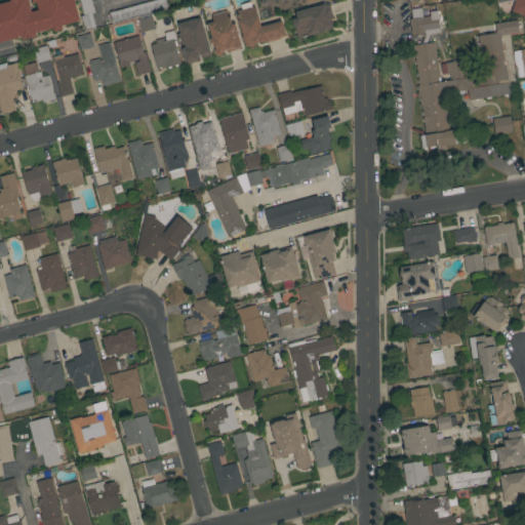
[(0,0),(73,0),(79,22),(61,26),(62,30),(53,32),(52,29),(35,33),(36,37),(22,41),(21,37),(0,42),(0,0)]
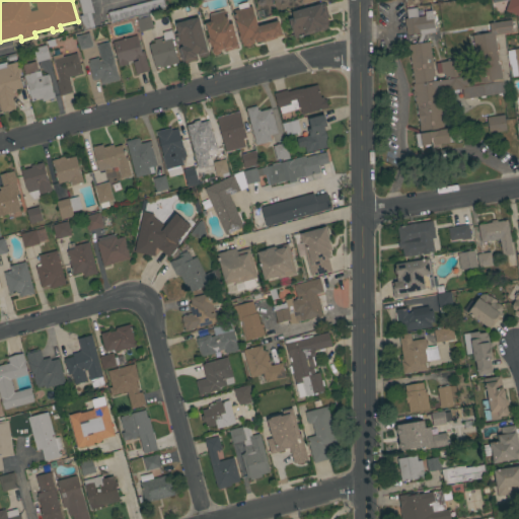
[(90,13),(93,27),(83,30),(79,16),(82,15),(77,0),(89,0),(93,13),(90,13)]
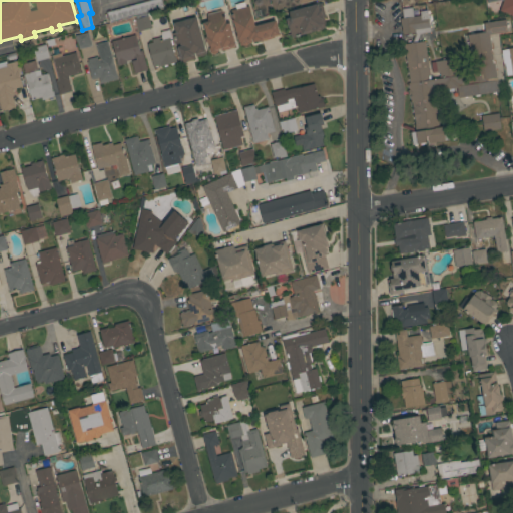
[(152,0),(160,0),(163,9),(109,24),(106,12),(152,0)]
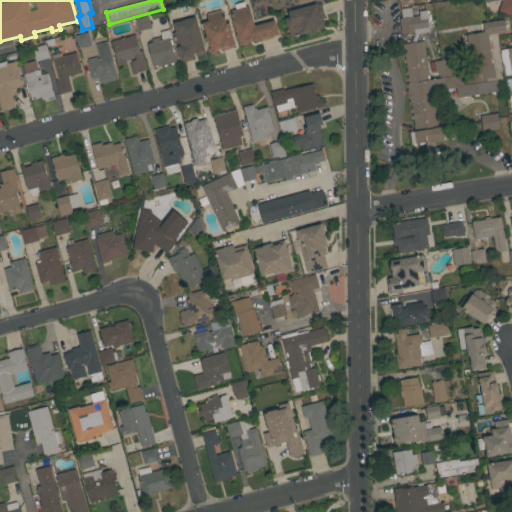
[(511,0),(511,16),(498,11),(501,0),(511,0)]
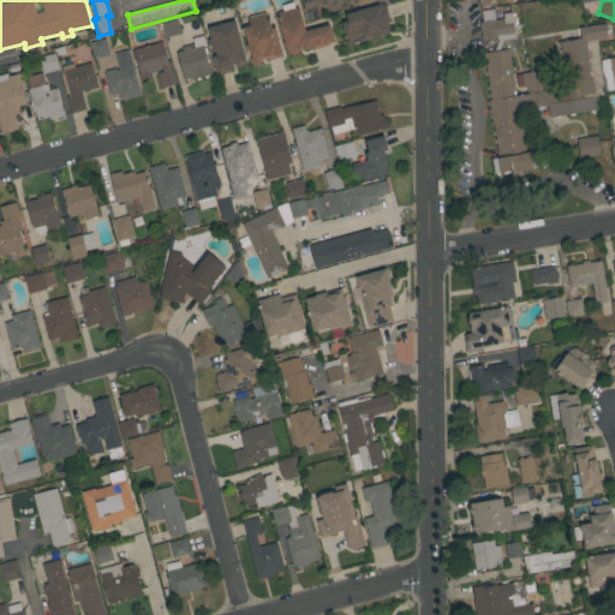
[(329,24),(334,41),(327,43),(328,46),(311,51),(310,48),(302,51),(300,47),(300,51),(298,52),(297,54),(293,55),(290,54),(287,55),(284,43),(285,43),(276,12),(282,11),(281,6),(293,3),(294,7),(298,7),(300,18),(302,18),(305,31),(329,24)]
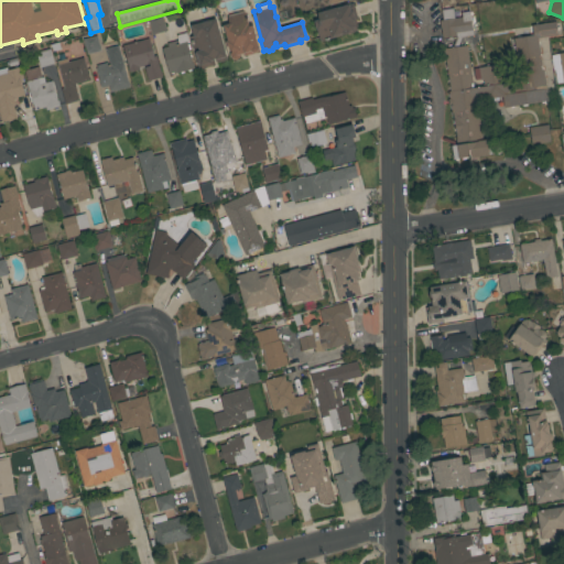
[(320,42),(314,21),(318,20),(316,12),(353,3),(357,19),(356,20),(357,26),(354,32),(344,35),(344,33),(342,34),(343,35),(320,42)]
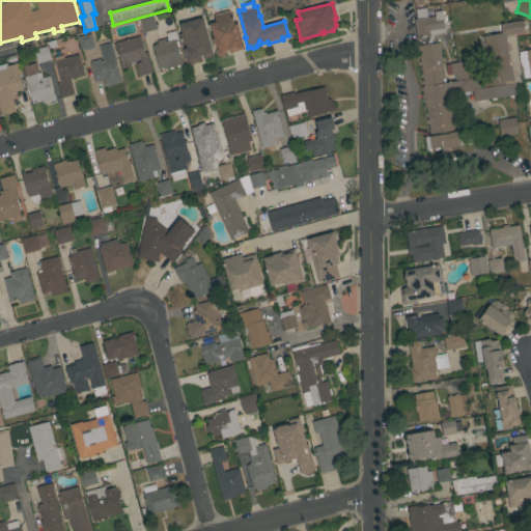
[(243,48),(243,50),(229,53),(228,51),(226,52),(224,55),(220,56),(217,55),(216,51),(217,48),(215,47),(213,38),(214,38),(210,24),(213,23),(213,22),(215,21),(213,16),(214,16),(213,11),(227,7),(228,11),(230,11),(232,22),(236,21),(243,46),(243,48)]
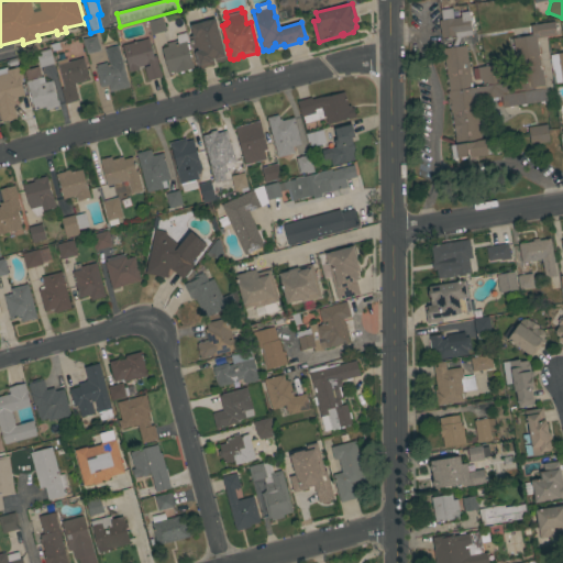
[(554,21),(556,35),(536,39),(540,70),(542,70),(547,100),(503,108),(500,96),(475,100),(481,141),(485,141),(487,155),(471,157),(471,156),(452,158),(450,145),(456,144),(450,105),(448,105),(446,99),(449,99),(448,91),(449,91),(442,48),(451,47),(455,37),(441,40),(438,21),(441,20),(440,10),(451,8),(452,18),(461,17),(460,12),(467,11),(472,35),(460,36),(456,46),(465,45),(472,88),(483,86),(482,80),(478,80),(477,68),(501,64),(503,76),(500,77),(501,85),(519,81),(512,39),(531,35),(530,25),(554,21)]
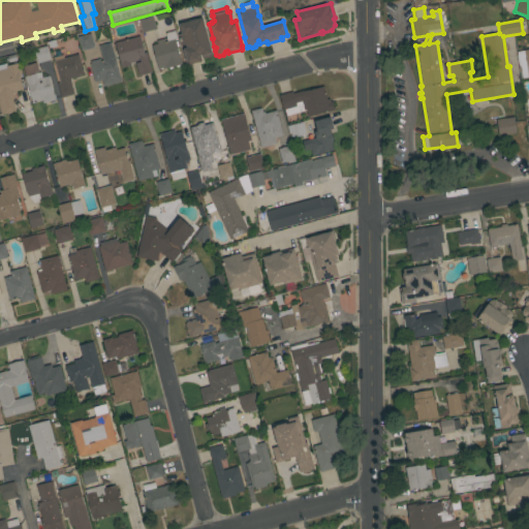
[(142,33),(138,20),(152,17),(156,29),(142,33)]
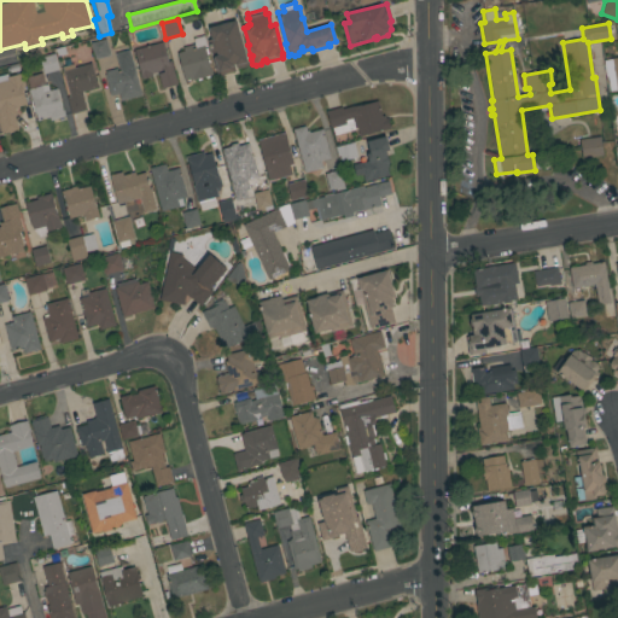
[(248,65),(246,65),(246,66),(238,69),(238,68),(235,69),(234,64),(233,65),(234,71),(217,76),(213,58),(214,58),(214,57),(217,56),(216,52),(210,54),(207,40),(211,39),(208,28),(237,21),(248,65)]
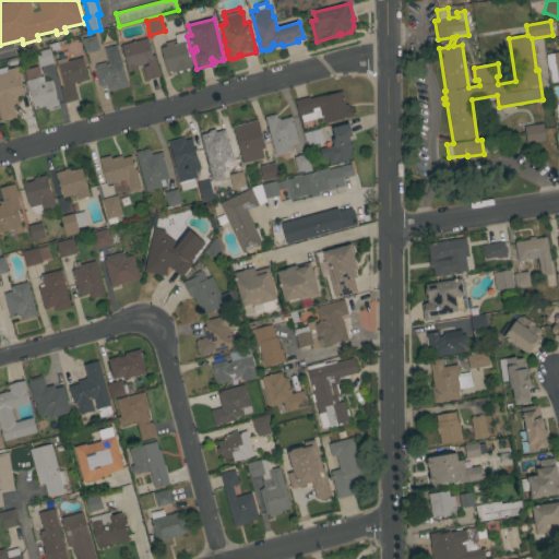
[(161,48),(165,46),(165,43),(176,40),(174,35),(185,32),(187,42),(185,42),(190,62),(191,62),(192,68),(171,73),(170,72),(168,72),(168,74),(167,74),(161,48)]
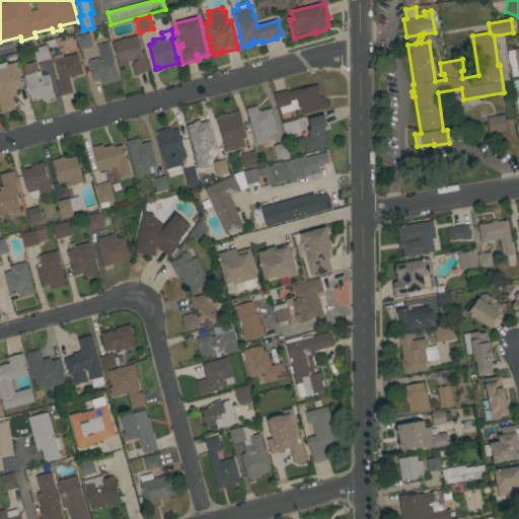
[(79,51),(75,36),(79,35),(78,32),(86,30),(87,32),(88,32),(92,47),(79,51)]
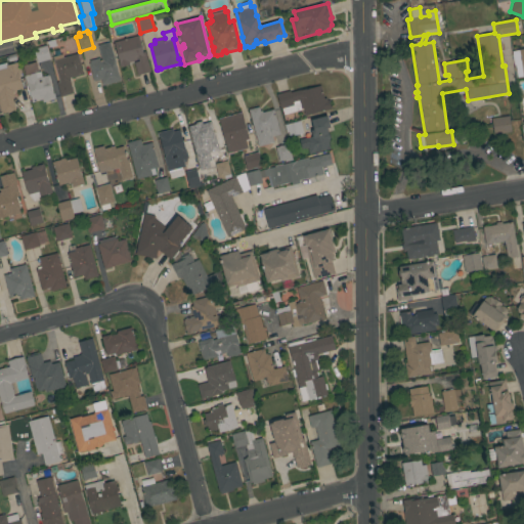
[(137,76),(133,62),(138,61),(137,59),(128,62),(129,64),(119,68),(118,62),(119,62),(114,42),(137,36),(142,52),(144,51),(150,72),(137,76)]
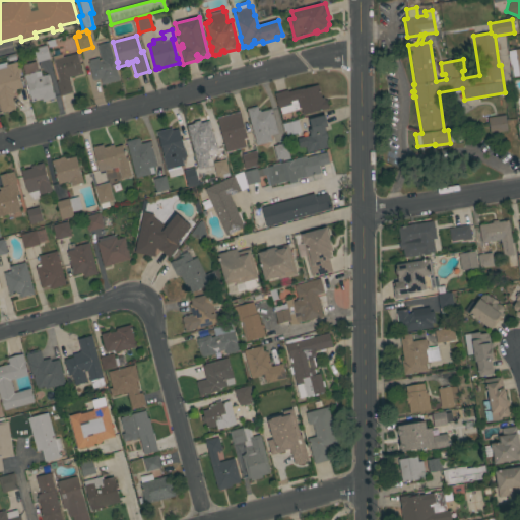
[(101,85),(100,79),(92,81),(88,64),(87,61),(99,58),(99,60),(101,60),(96,45),(109,42),(119,80),(101,85)]
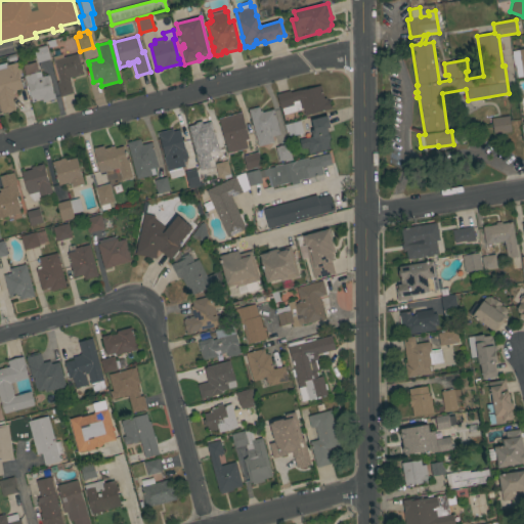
[(33,49),(46,46),(49,59),(36,62),(33,49)]
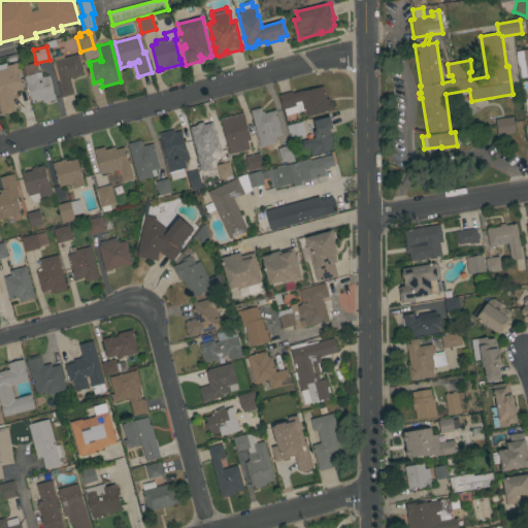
[(527,77),(527,78),(527,77),(521,78),(519,66),(518,66),(515,52),(527,48),(527,77)]
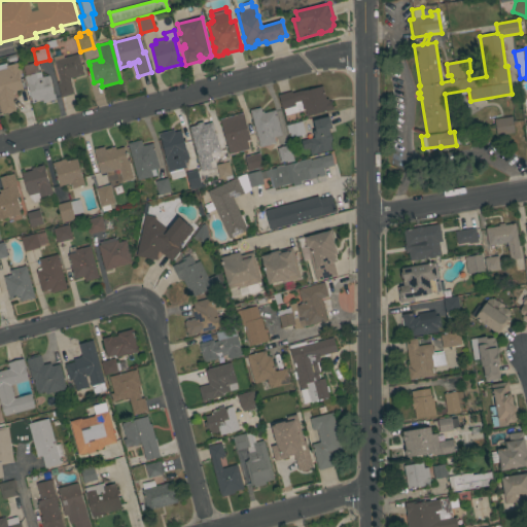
[(54,60),(77,54),(82,75),(69,78),(73,94),(60,97),(57,82),(59,82),(54,60)]
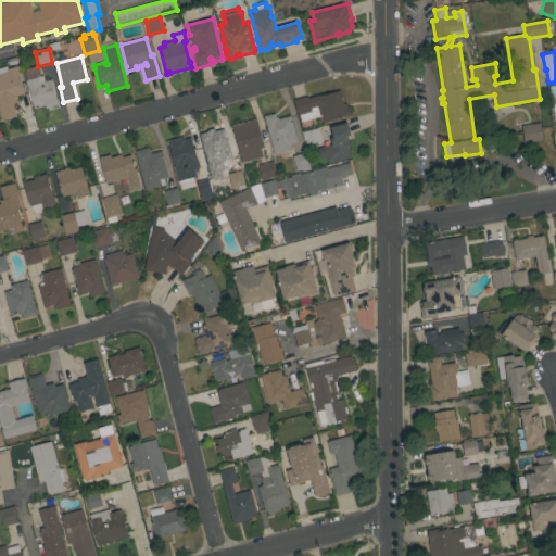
[(29,93),(28,93),(25,80),(26,80),(23,70),(37,65),(40,76),(41,76),(42,81),(51,79),(55,99),(57,99),(58,105),(45,109),(43,106),(34,109),(29,93)]
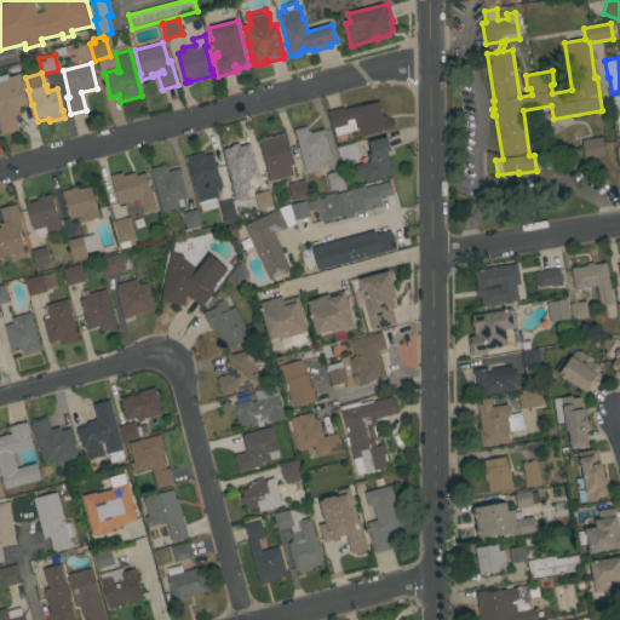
[(0,75),(6,74),(7,78),(21,74),(24,87),(21,87),(26,104),(18,107),(18,109),(16,110),(17,115),(13,116),(17,130),(13,131),(13,132),(7,135),(7,133),(4,135),(4,133),(0,133),(0,75)]
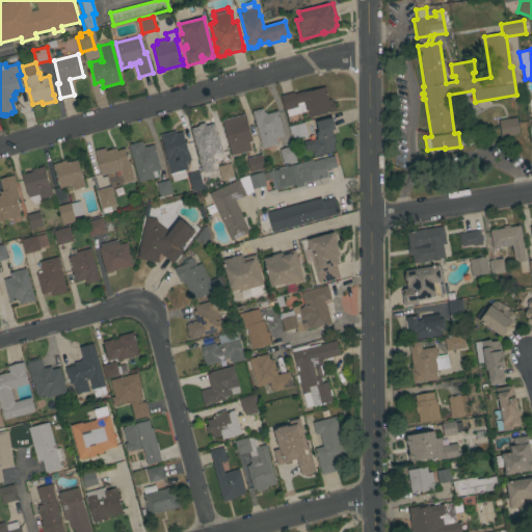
[(281,96),(294,92),(294,95),(309,90),(315,89),(316,89),(325,87),(328,101),(331,100),(333,102),(335,102),(335,104),(336,110),(310,117),(308,111),(288,116),(286,110),(285,110),(281,96)]
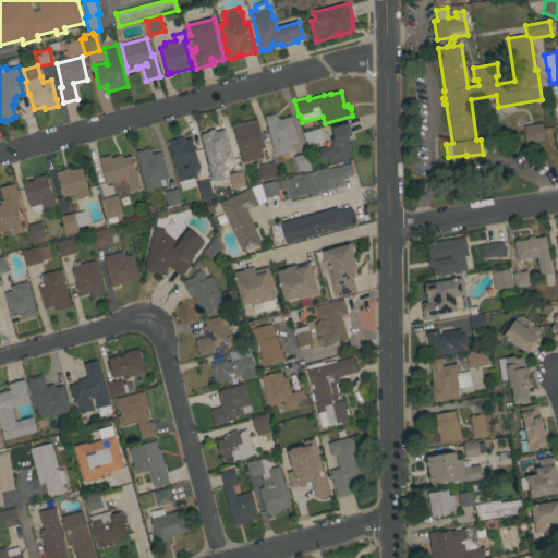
[(264,117),(275,113),(277,118),(278,118),(279,120),(291,117),(298,143),(290,145),(291,153),(275,157),(264,117)]
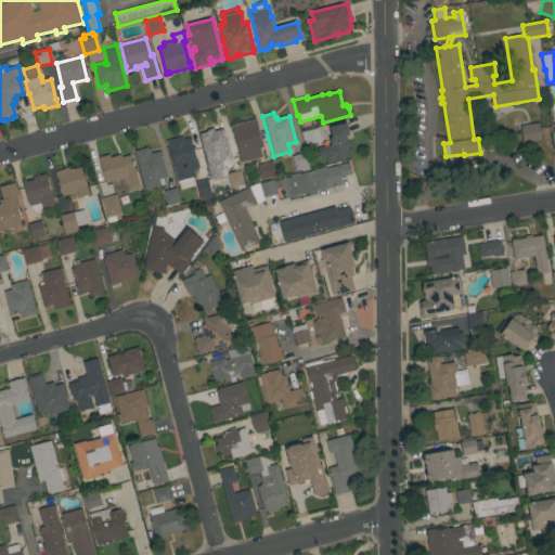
[(231,126),(256,119),(263,147),(259,149),(261,157),(241,163),(231,126)]
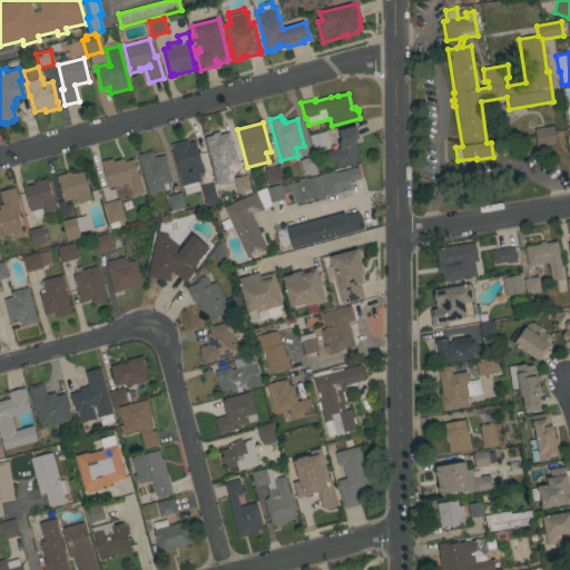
[(333,157),(327,159),(325,153),(331,151),(331,150),(341,148),(340,143),(342,141),(340,130),(356,126),(360,139),(355,140),(359,151),(359,155),(357,155),(359,161),(336,168),(333,157)]
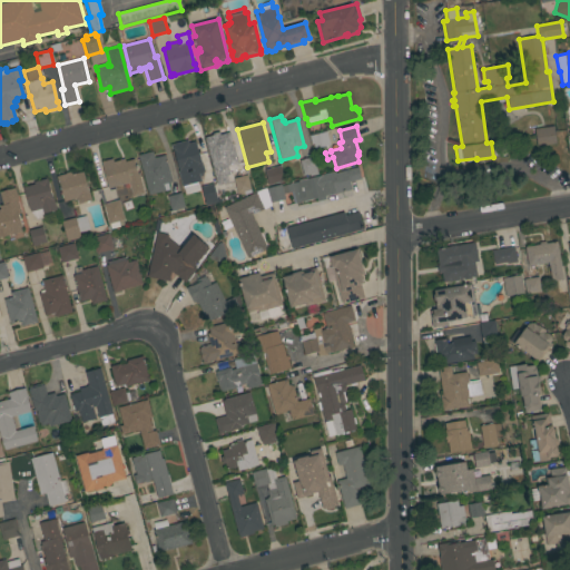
[(553,126),(556,144),(537,147),(534,128),(553,126)]
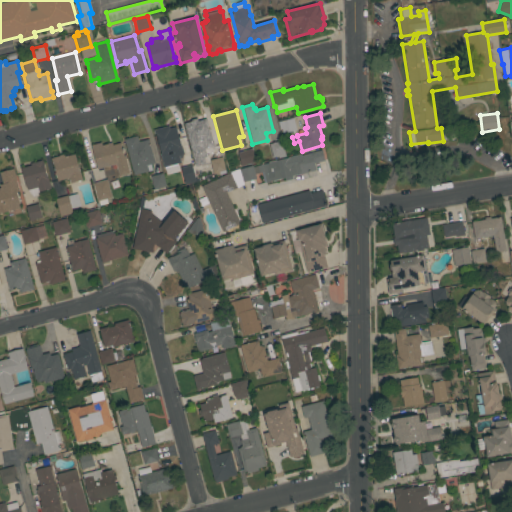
[(296,130),(282,134),(281,129),(279,130),(277,122),(293,118),(296,130)]
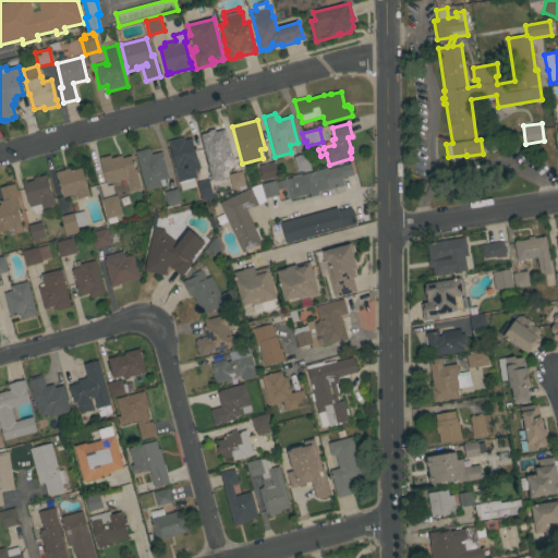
[(220,164),(218,157),(207,160),(199,135),(210,132),(213,138),(226,134),(233,160),(220,164)]
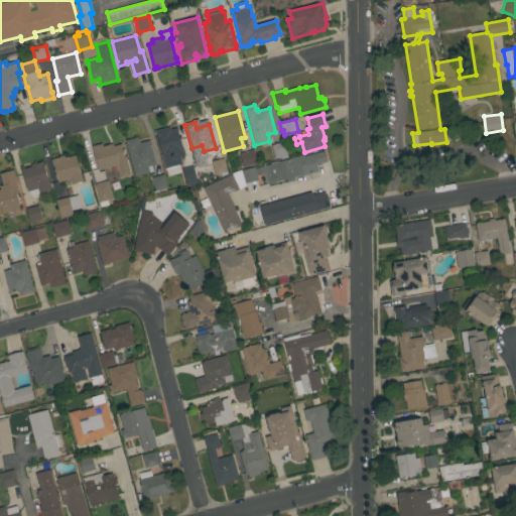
[(161,155),(162,155),(156,135),(155,135),(154,131),(169,127),(170,130),(176,128),(182,148),(183,148),(185,155),(182,156),(183,159),(181,160),(182,164),(164,169),(161,155)]
